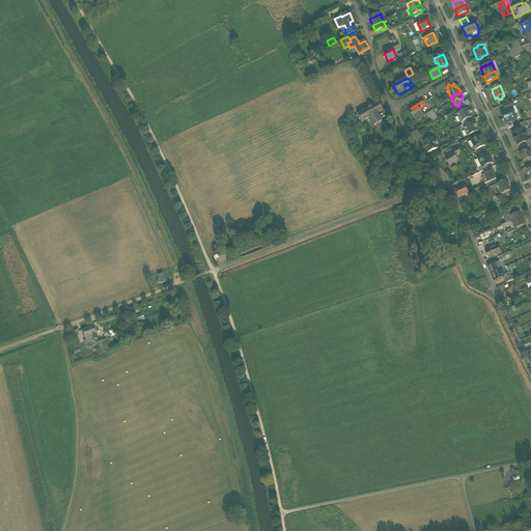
[(374,127),(379,123),(378,122),(382,120),(378,113),(384,110),(379,103),(365,110),(369,118),(374,127)]
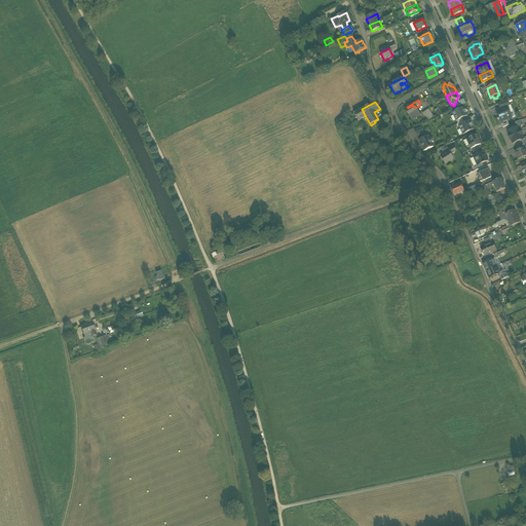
[(420,116),(415,108),(413,105),(408,108),(405,110),(412,121),(420,116)]
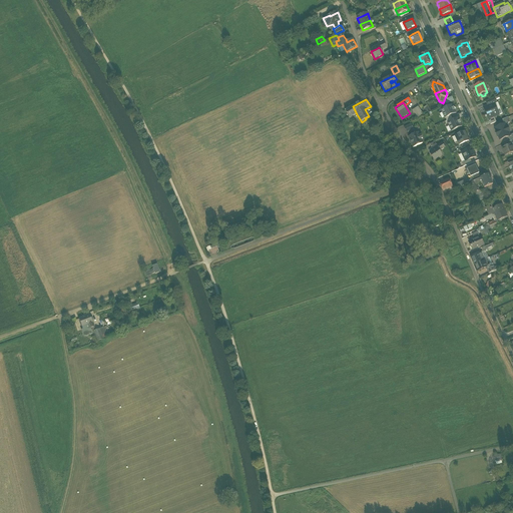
[(494,103),(488,106),(483,107),(488,119),(499,115),(497,110),(494,104),(494,103)]
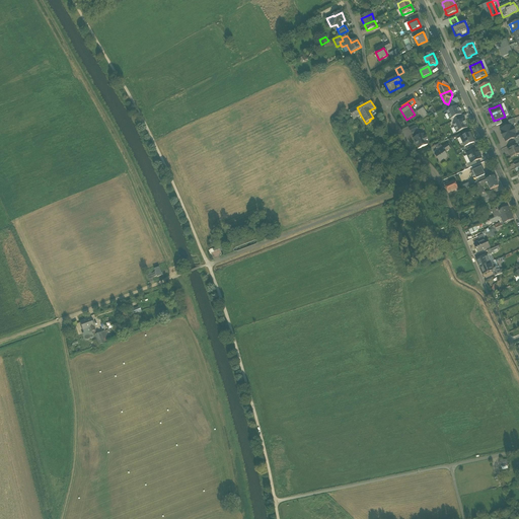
[(459,109),(457,106),(446,112),(448,115),(450,119),(450,120),(456,117),(461,115),(460,112),(459,109)]
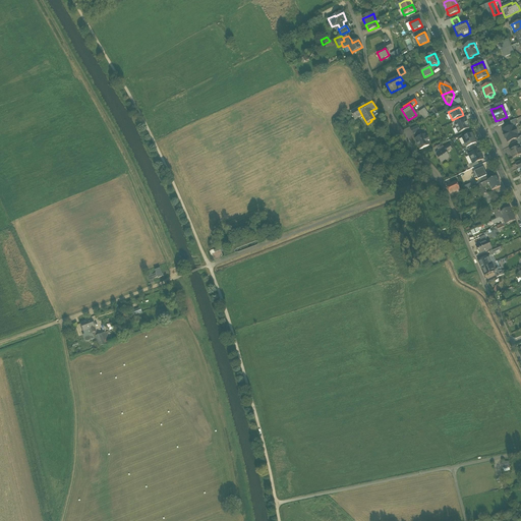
[(350,112),(355,120),(362,116),(358,108),(350,112)]
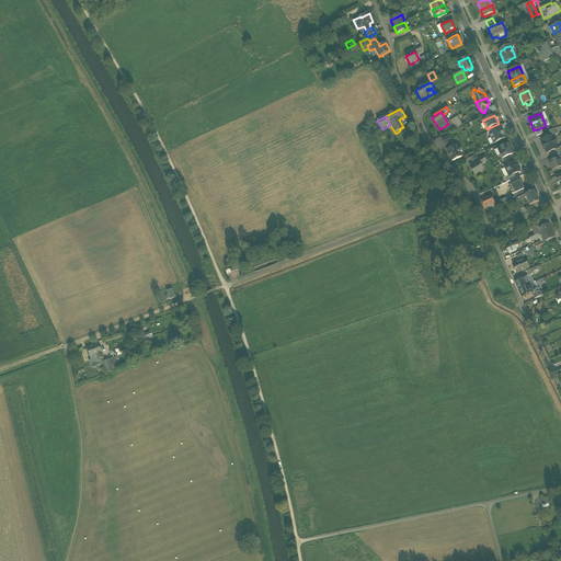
[(495,133),(490,135),(491,138),(494,144),(505,138),(504,136),(504,135),(503,133),(501,129),(495,133)]
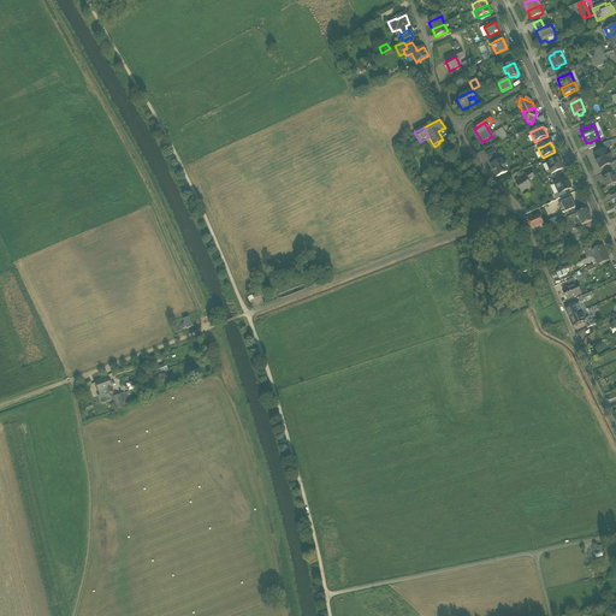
[(596,160),(597,164),(598,164),(600,169),(610,164),(612,164),(612,163),(610,159),(611,158),(610,154),(609,154),(606,149),(605,149),(594,154),(597,159),(596,160)]
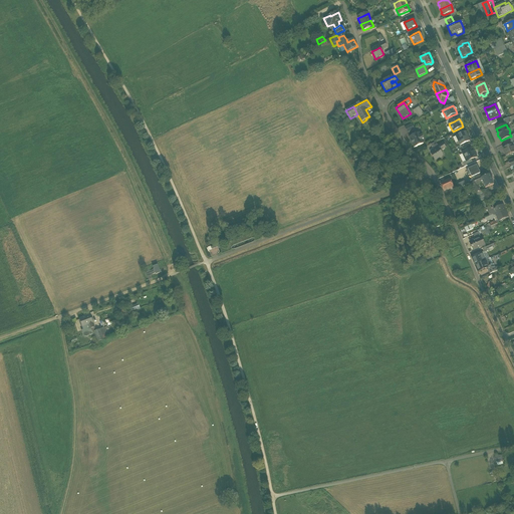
[(466,133),(457,137),(459,142),(461,146),(470,142),(466,133)]
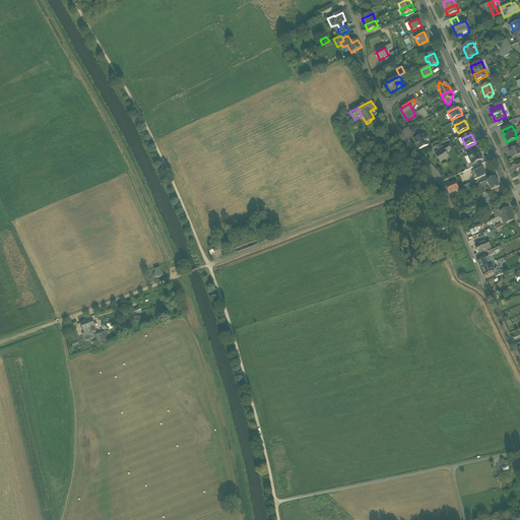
[(426,138),(424,135),(414,139),(418,149),(429,145),(427,141),(429,141),(427,137),(426,138)]
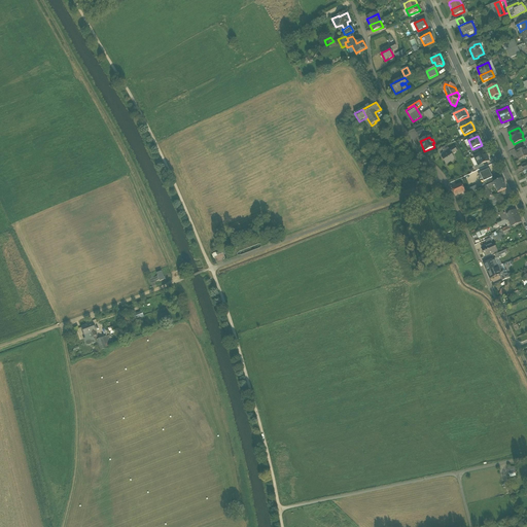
[(516,152),(519,160),(526,156),(526,152),(525,148),(519,151),(516,152)]
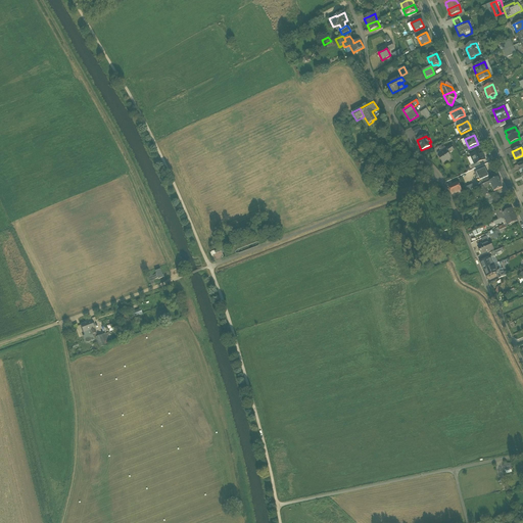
[(438,156),(442,163),(450,158),(447,154),(447,153),(446,151),(443,153),(438,156)]
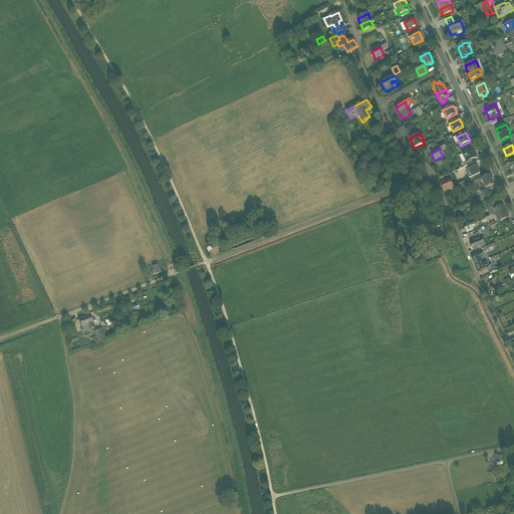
[(473,149),(462,153),(463,155),(466,162),(467,162),(471,160),(477,158),(476,154),(475,154),(474,152),(473,149)]
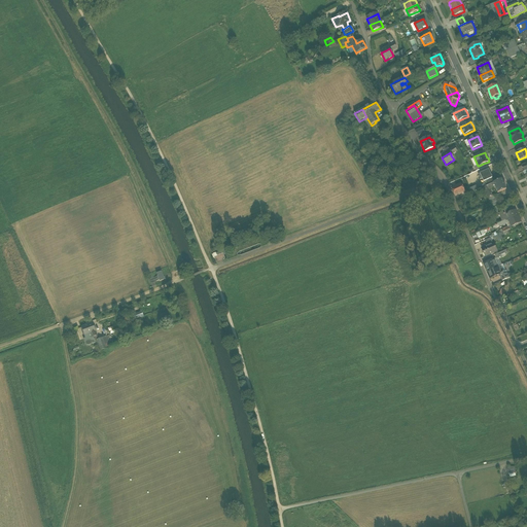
[(479,180),(481,183),(483,182),(491,178),(488,170),(478,175),(480,179),(479,180)]
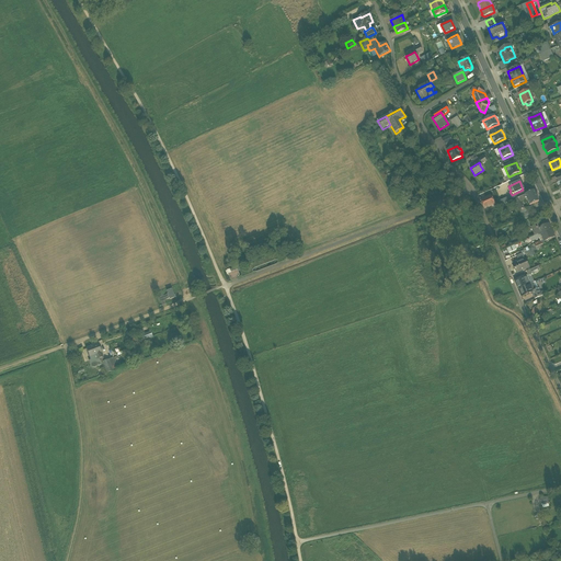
[(516,198),(517,199),(535,192),(531,186),(523,190),(514,194),(516,198)]
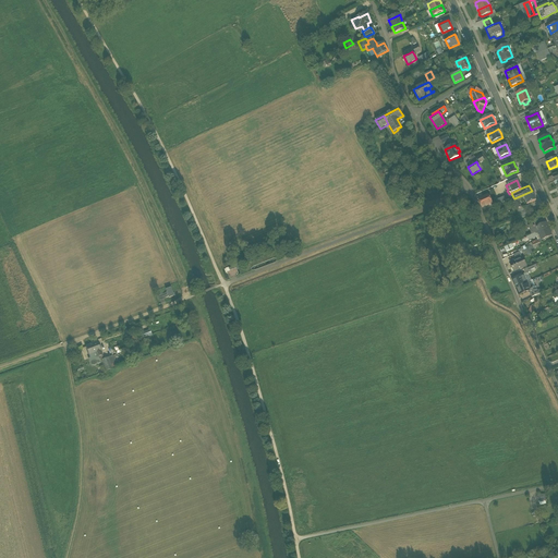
[(512,199),(517,209),(517,208),(519,208),(521,207),(518,201),(522,198),(521,197),(523,196),(526,205),(536,201),(532,191),(514,198),(512,199)]
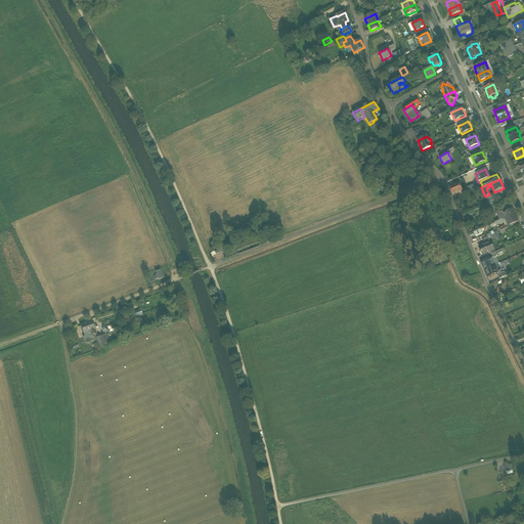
[(449,187),(453,195),(461,192),(462,191),(459,183),(449,187)]
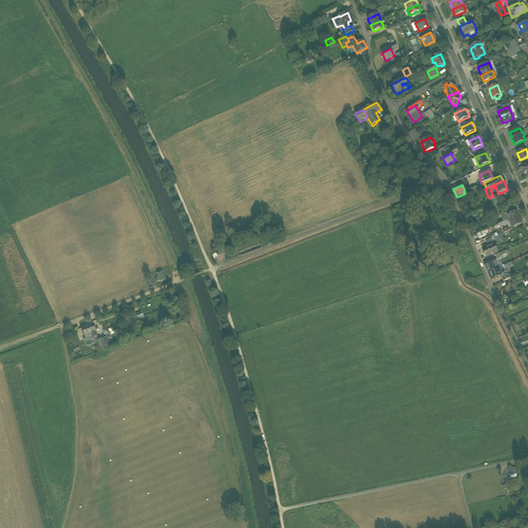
[(491,202),(493,205),(503,200),(501,194),(495,197),(496,199),(491,202)]
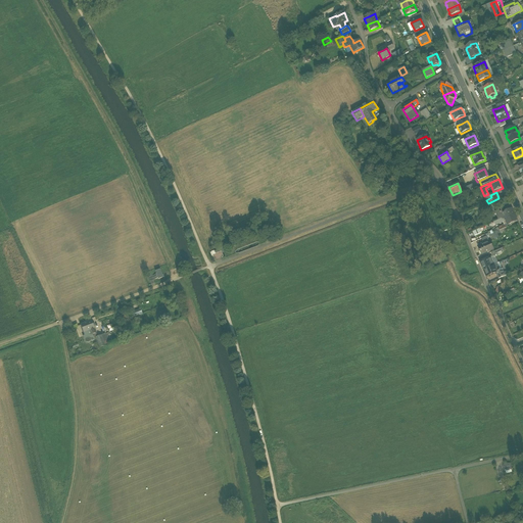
[(502,221),(505,220),(515,215),(512,208),(504,212),(502,209),(494,212),(498,221),(502,220),(502,221)]
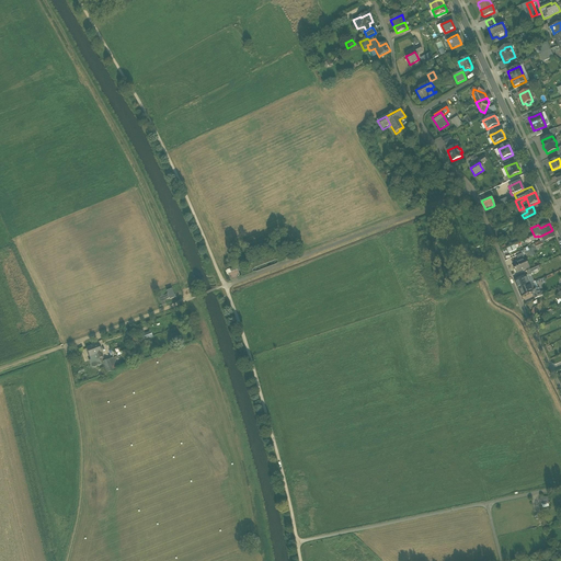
[(554,238),(552,230),(541,236),(541,238),(544,242),(554,238)]
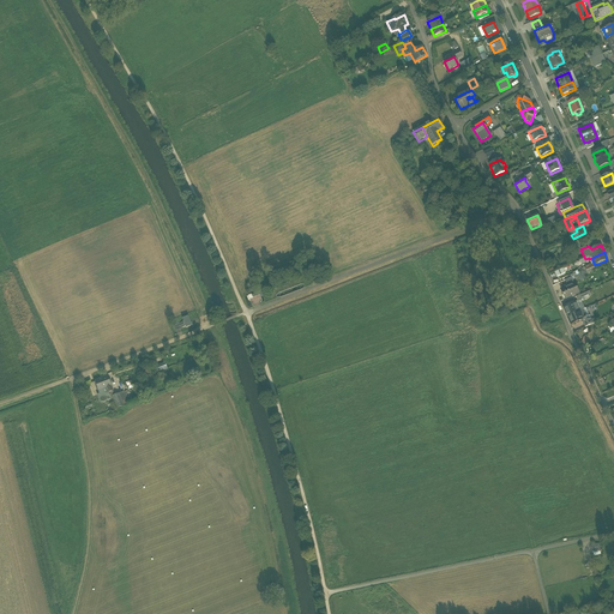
[(565,281),(567,287),(575,284),(573,281),(572,277),(565,281)]
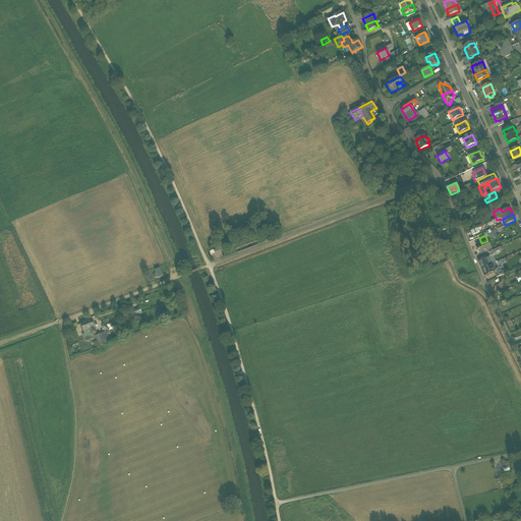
[(234,250),(235,252),(238,252),(257,245),(258,243),(257,241),(255,241),(237,248),(234,250)]
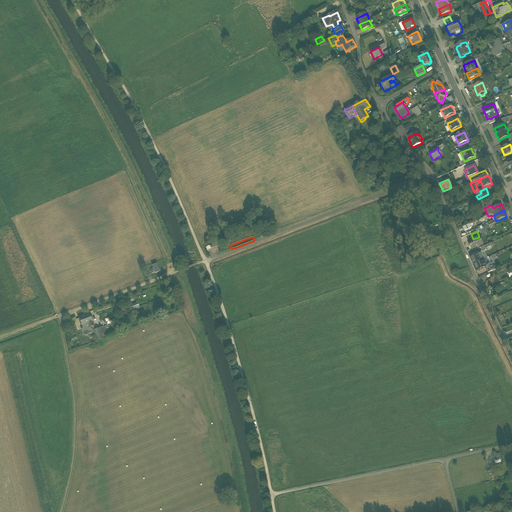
[(468,242),(471,249),(475,247),(475,248),(483,245),(479,237),(473,239),(468,242)]
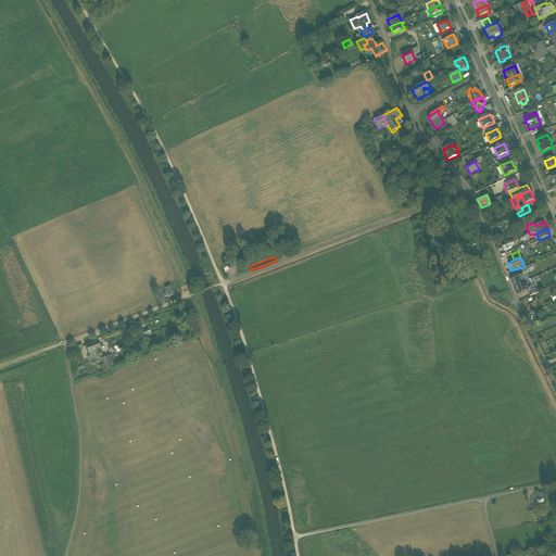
[(234,274),(235,276),(240,274),(237,264),(225,268),(226,270),(236,267),(237,273),(234,274)]
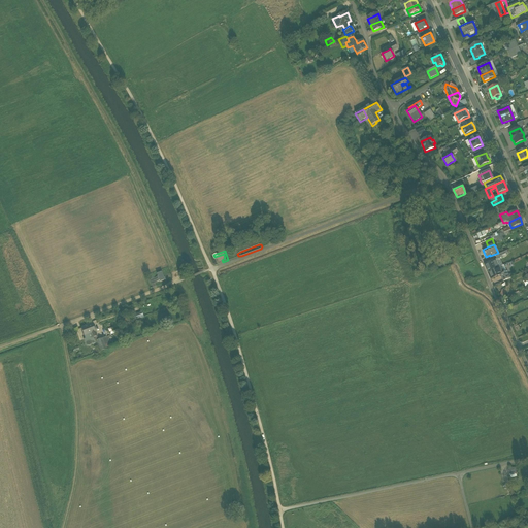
[(496,256),(497,259),(499,258),(502,257),(508,254),(506,251),(496,256)]
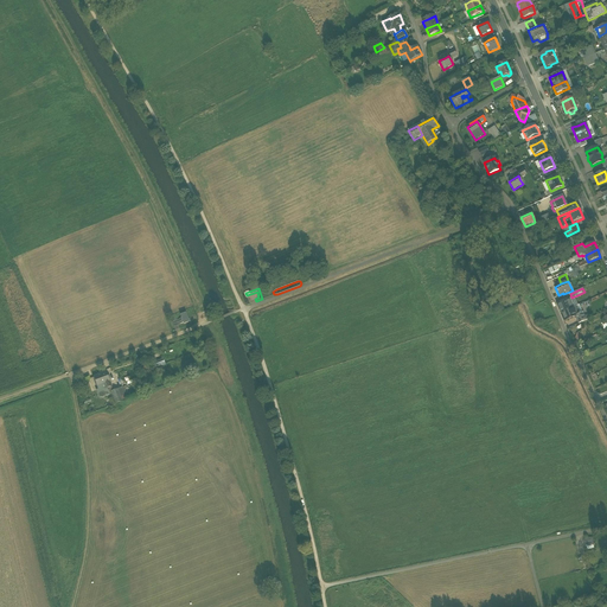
[(556,304),(561,314),(574,308),(569,299),(556,304)]
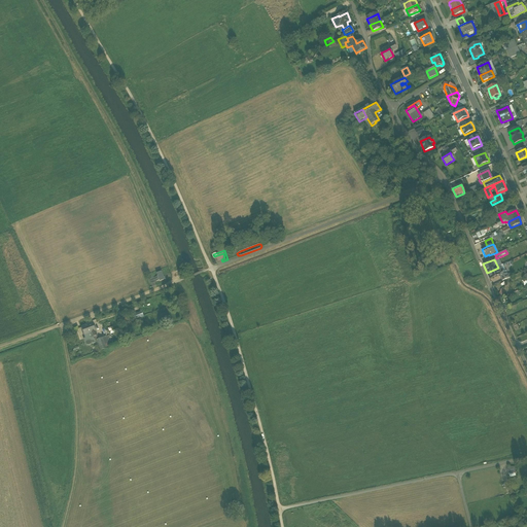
[(490,279),(499,275),(503,273),(502,273),(505,271),(503,265),(502,266),(498,268),(487,273),(490,279)]
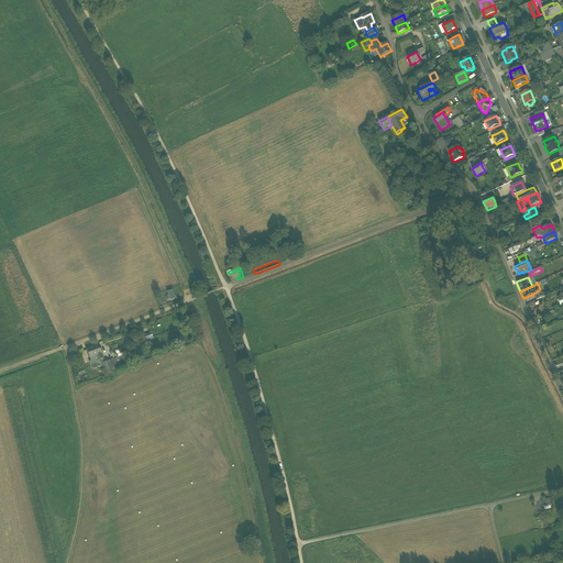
[(176,293),(173,294),(172,291),(167,293),(168,295),(170,300),(170,301),(175,299),(175,298),(178,297),(176,293)]
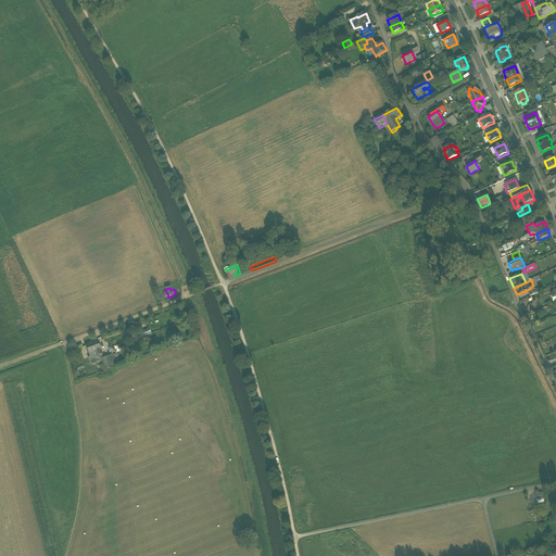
[(90,357),(90,358),(98,356),(98,355),(102,354),(100,348),(101,348),(100,344),(99,344),(97,340),(89,343),(89,344),(86,345),(90,357)]
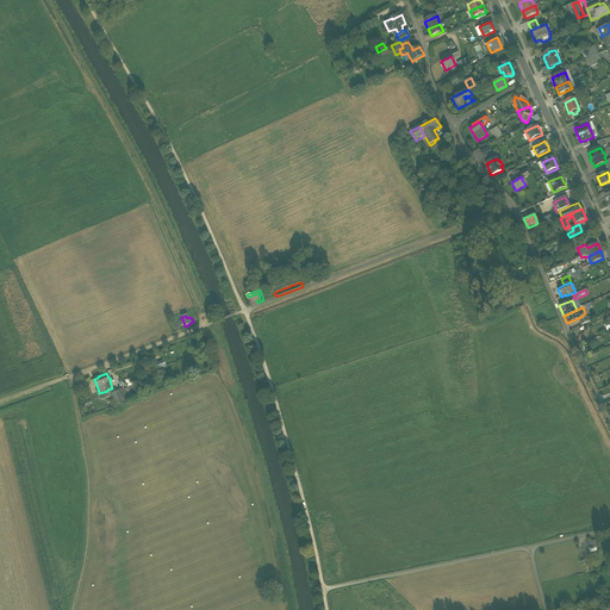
[(99,392),(97,392),(99,400),(110,397),(107,390),(107,391),(99,393),(99,392)]
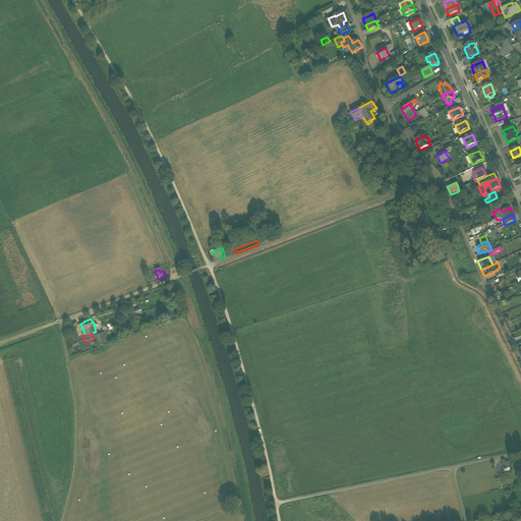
[(96,336),(100,347),(105,344),(104,343),(101,334),(96,336)]
